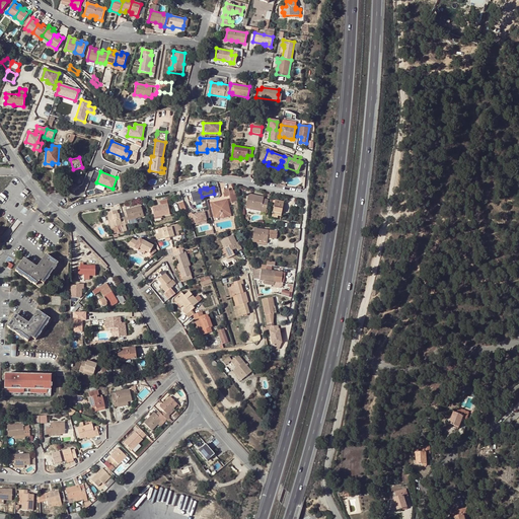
[(224,190),(225,192),(226,196),(229,195),(231,202),(237,201),(235,194),(234,195),(233,190),(229,191),(228,189),(224,190)]
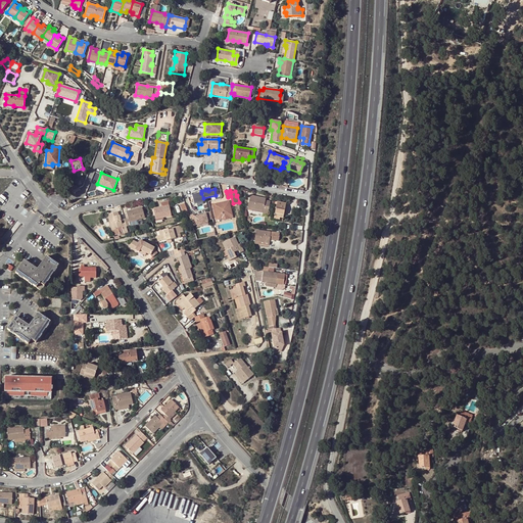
[(201,193),(192,195),(194,203),(204,201),(203,198),(201,193)]
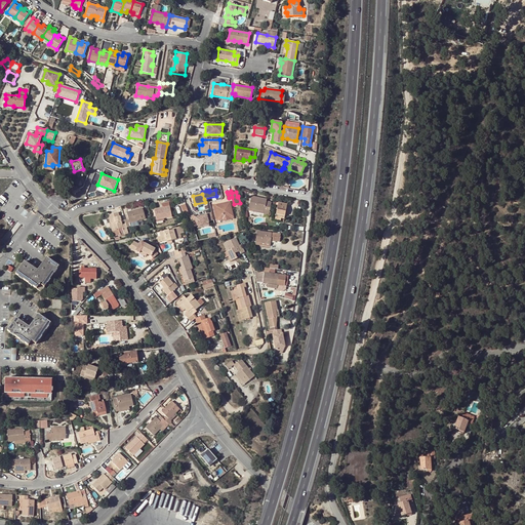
[(248,209),(252,210),(253,209),(264,211),(264,213),(264,214),(269,215),(271,203),(266,202),(267,199),(251,197),(248,209)]
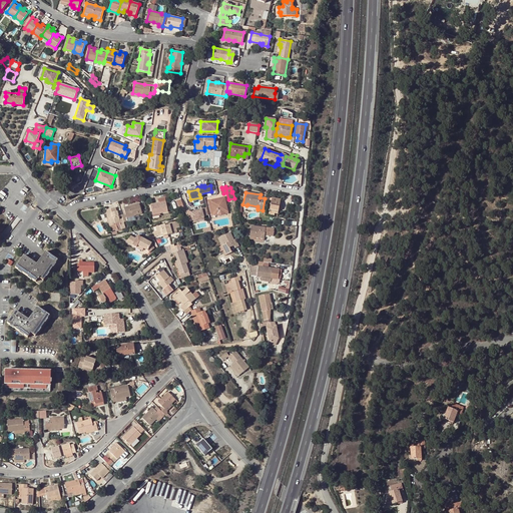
[(152,214),(159,213),(167,211),(164,197),(158,198),(159,202),(150,204),(152,214)]
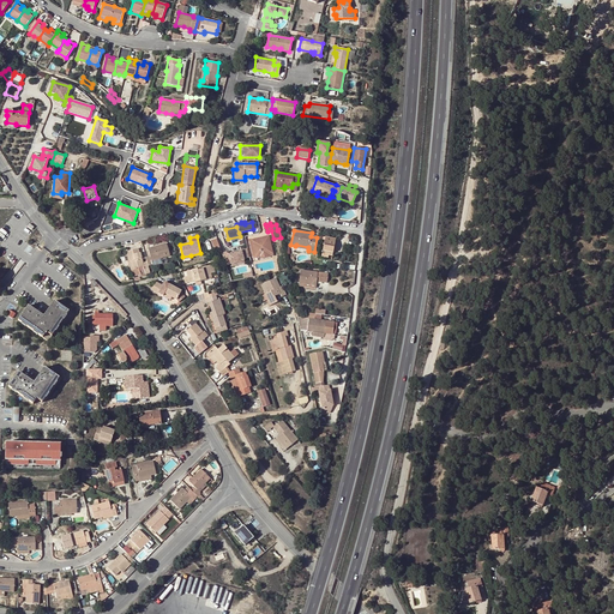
[(252,240),(253,246),(254,246),(256,248),(254,250),(256,257),(262,256),(260,253),(265,252),(266,254),(272,253),(268,236),(252,240)]
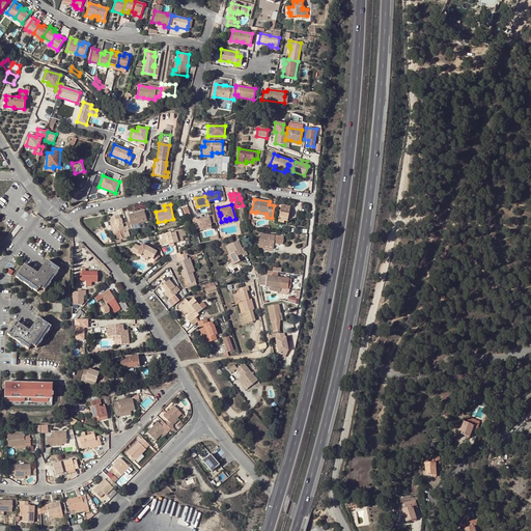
[(279,218),(288,220),(290,207),(282,205),(281,207),(279,218)]
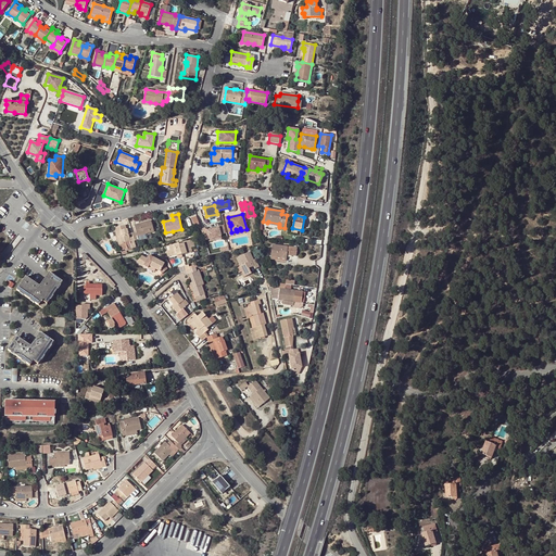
[(200,228),(196,217),(191,219),(194,229),(200,228)]
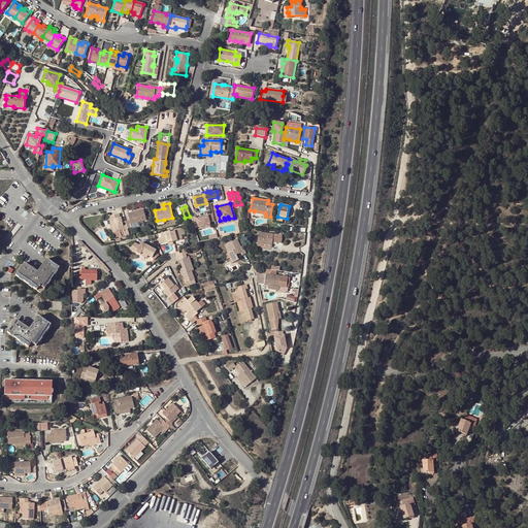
[(129,220),(125,221),(126,225),(127,229),(131,228),(130,225),(134,224),(146,220),(143,209),(127,213),(129,220)]
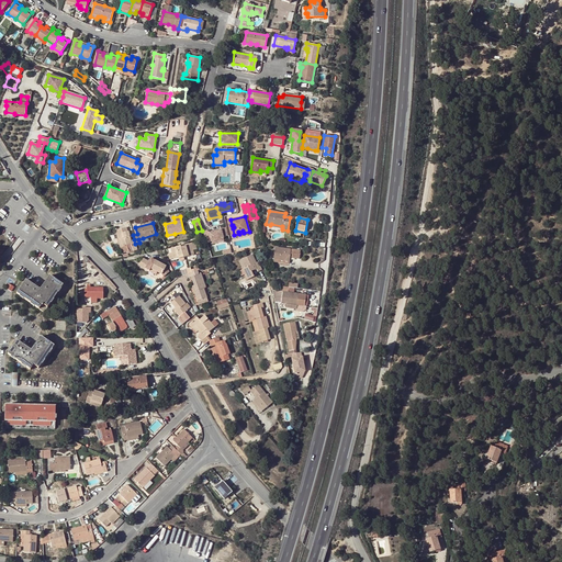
[(135,244),(134,239),(131,240),(127,232),(125,227),(115,231),(119,239),(120,238),(122,247),(121,247),(123,254),(130,251),(128,250),(127,246),(132,245),(133,249),(134,250),(137,249),(135,244)]
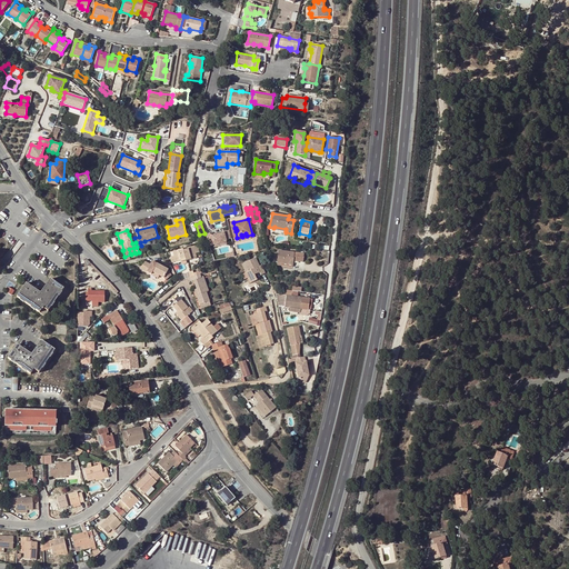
[(209,247),(213,245),(226,242),(226,240),(231,239),(229,230),(223,232),(223,233),(216,236),(211,236),(211,235),(210,236),(209,233),(206,236),(209,247)]
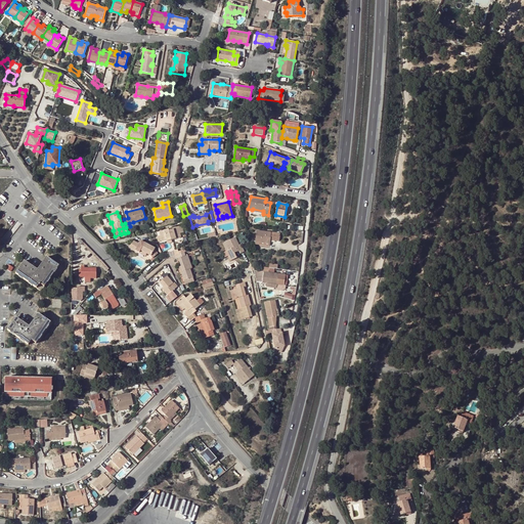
[(179,233),(177,226),(172,228),(172,229),(168,230),(168,229),(159,232),(160,236),(162,242),(166,239),(170,238),(171,241),(180,237),(179,233)]
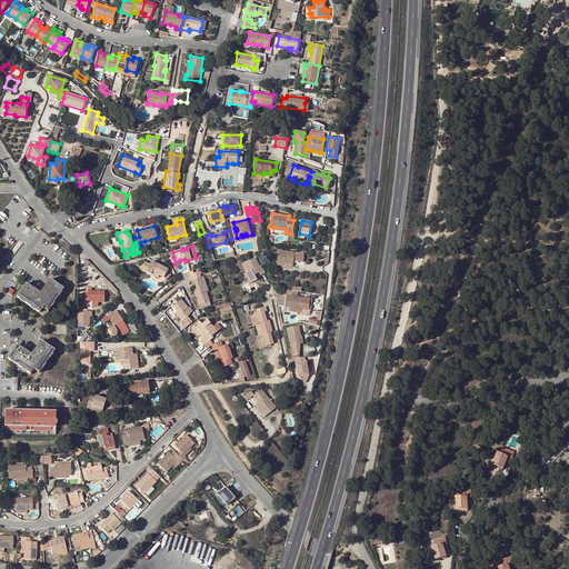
[(292,267),(293,261),(293,259),(298,259),(298,261),(302,262),(303,262),(305,253),(278,250),(277,265),(292,267)]
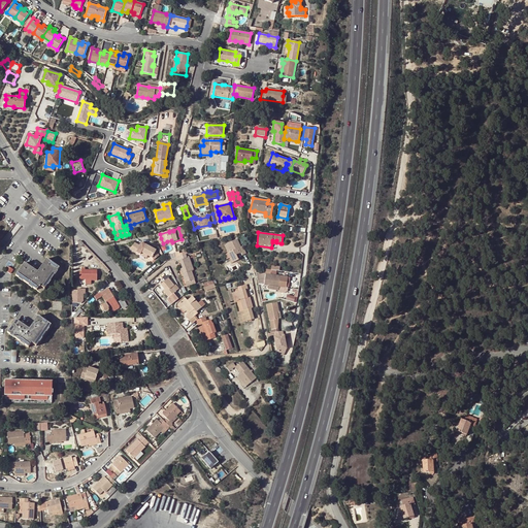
[(227,253),(229,258),(230,258),(233,262),(238,260),(236,255),(240,253),(241,255),(246,253),(242,245),(240,246),(237,239),(226,244),(230,252),(228,253),(227,253)]
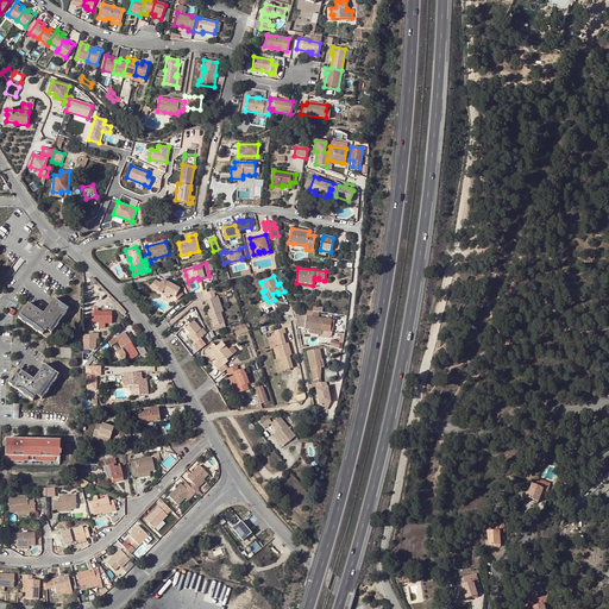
[(183,295),(180,288),(168,282),(165,287),(155,281),(151,288),(162,294),(163,292),(170,295),(175,297),(177,300),(183,295)]
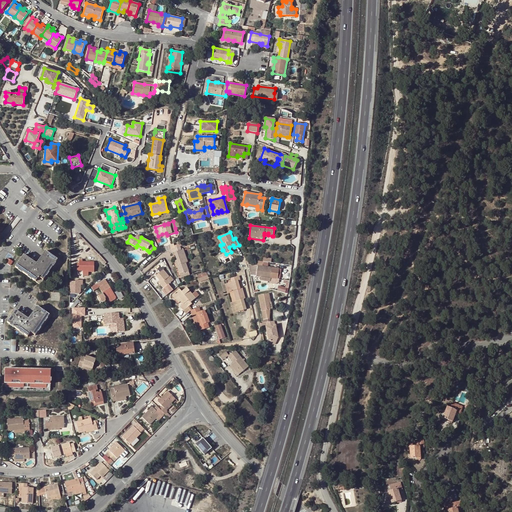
[(181,250),(180,247),(171,250),(172,254),(174,253),(177,260),(178,264),(176,265),(179,274),(188,271),(185,263),(187,262),(183,250),(181,250)]
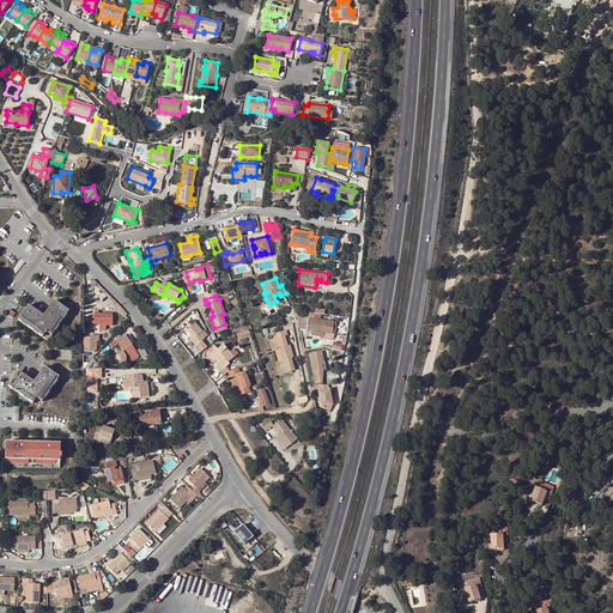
[(54,301),(49,308),(50,309),(44,317),(42,317),(35,313),(36,311),(28,305),(18,320),(22,322),(23,321),(26,325),(26,326),(34,331),(34,329),(38,333),(38,334),(42,337),(46,332),(52,335),(55,331),(54,331),(58,326),(64,319),(62,319),(65,314),(66,315),(68,311),(54,301)]
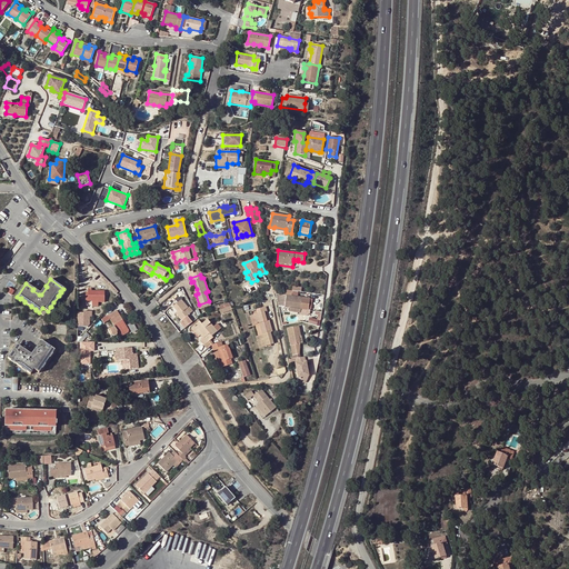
[(276,295),(278,307),(289,308),(289,310),(291,310),(290,311),(300,312),(300,309),(308,310),(309,299),(291,296),(292,290),(283,289),(282,295),(276,295)]
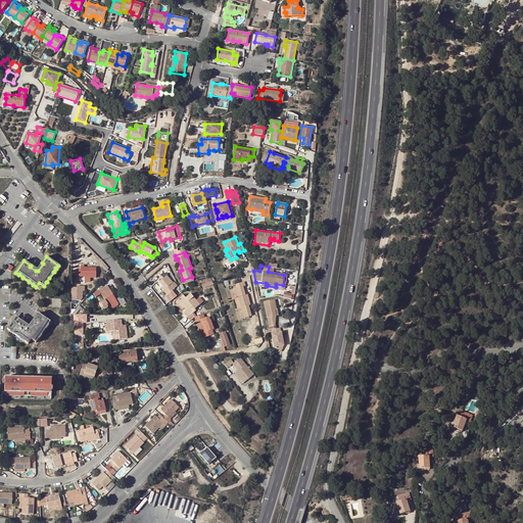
[(81,268),(81,270),(81,274),(81,277),(85,277),(85,281),(90,281),(90,278),(95,278),(96,268),(81,268)]
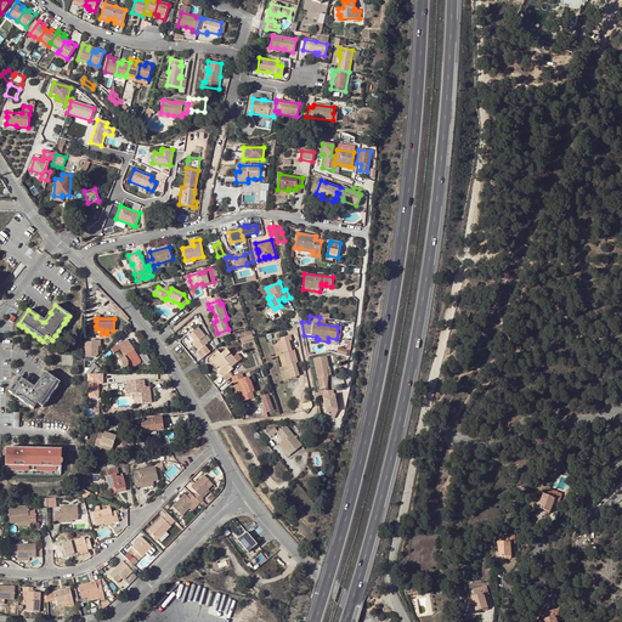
[(196,344),(194,345),(198,350),(207,343),(203,339),(205,337),(193,323),(186,331),(194,341),(196,344)]
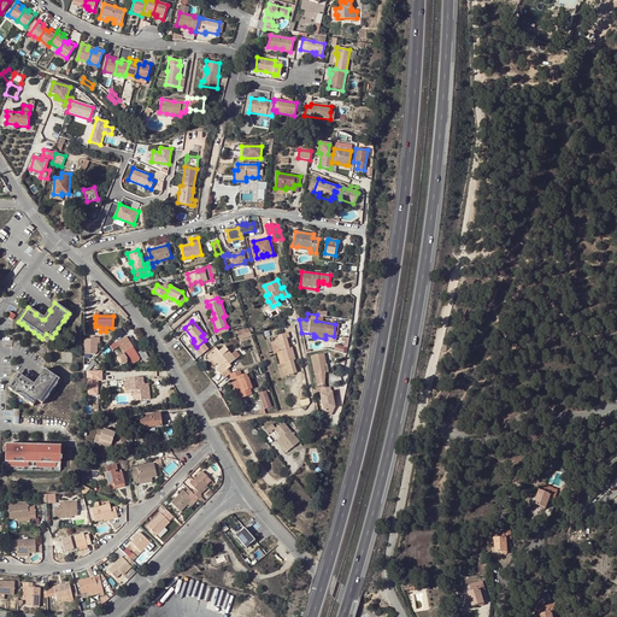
[(283,363),(281,363),(285,376),(297,371),(293,360),(295,359),(292,347),(289,348),(287,338),(289,338),(288,333),(278,335),(280,340),(275,341),(277,351),(280,351),(283,363)]
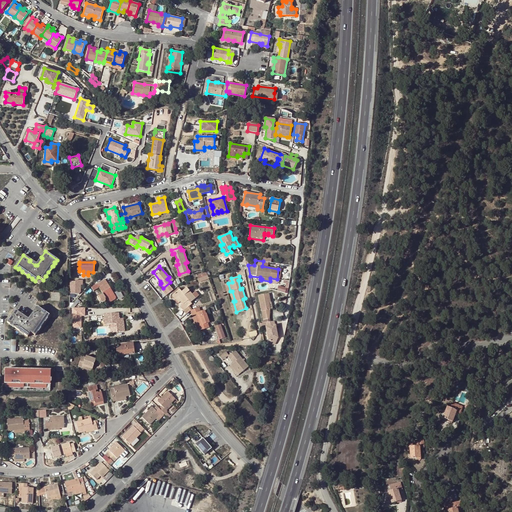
[(103,302),(104,302),(107,304),(115,299),(115,297),(105,279),(91,288),(93,291),(99,288),(102,294),(97,297),(100,302),(100,301),(101,302),(103,302)]
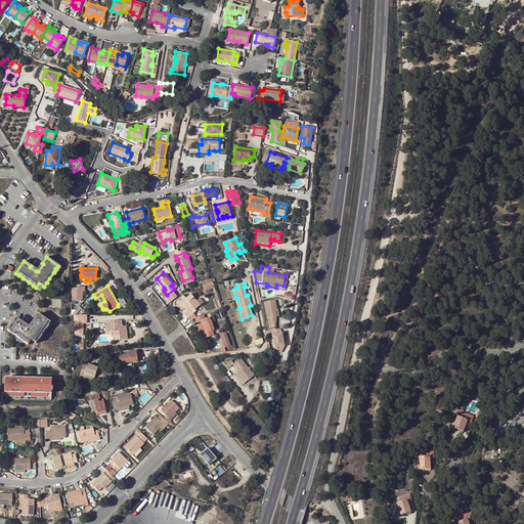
[(285,298),(294,300),(297,289),(294,288),(293,294),(286,292),(285,298)]
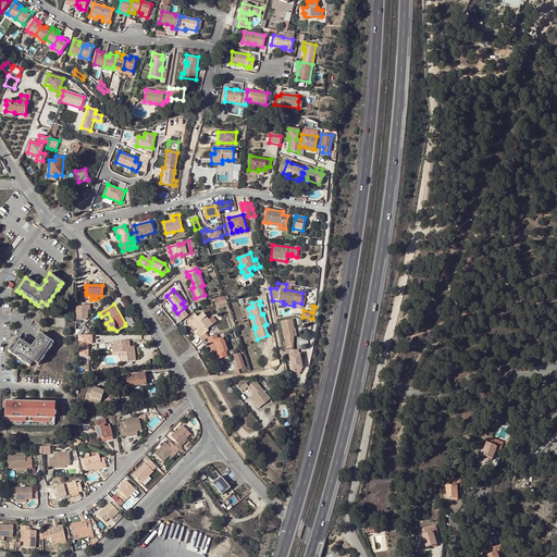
[(76,308),(76,320),(85,320),(87,318),(88,310),(87,309),(83,309),(82,308),(76,308)]
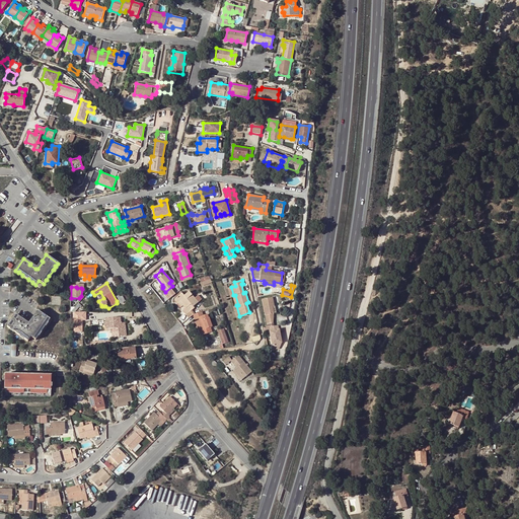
[(194,307),(198,302),(196,299),(189,292),(184,296),(181,293),(179,294),(174,299),(177,303),(178,303),(180,301),(187,307),(184,309),(182,311),(187,315),(195,308),(194,307)]
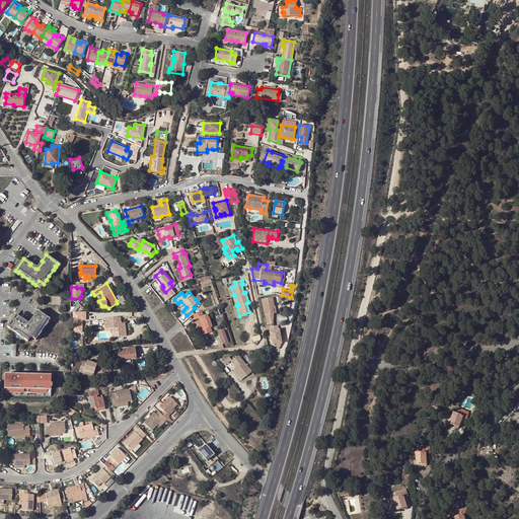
[(273,306),(274,306),(272,297),(262,299),(267,323),(273,322),(274,313),(273,306)]
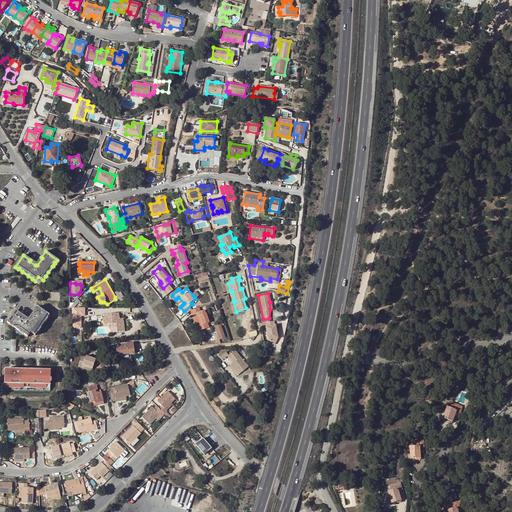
[(37,307),(32,314),(33,314),(29,320),(27,320),(22,316),(22,315),(15,310),(7,322),(10,325),(10,324),(14,326),(14,327),(20,331),(20,330),(24,333),(23,334),(28,336),(31,332),(35,335),(38,332),(37,331),(40,327),(40,328),(44,322),(44,321),(47,318),(49,315),(37,307)]
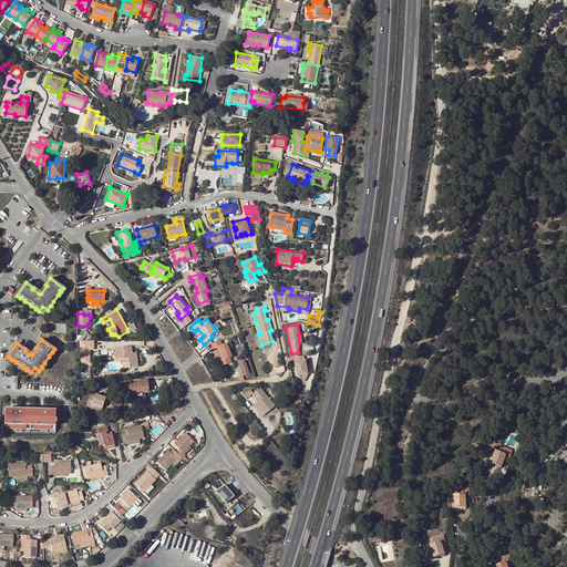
[(81,340),(81,363),(92,363),(92,353),(96,353),(96,340),(81,340)]
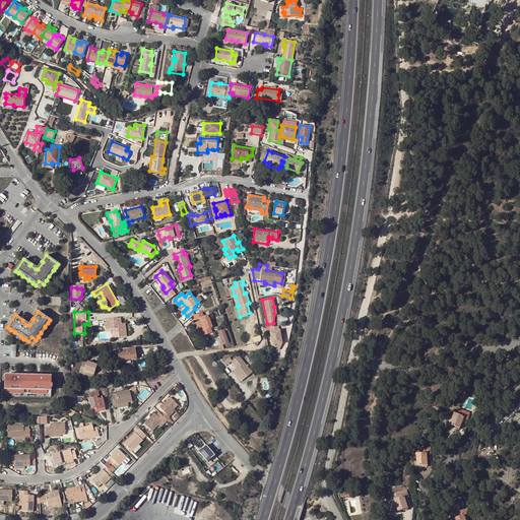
[(202,312),(193,315),(195,319),(196,319),(200,329),(199,329),(202,336),(212,332),(210,328),(212,327),(209,318),(208,318),(207,315),(203,316),(202,312)]
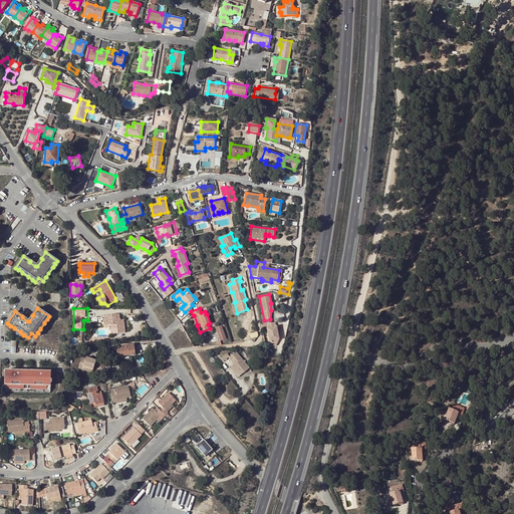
[(105,325),(113,325),(115,324),(116,333),(124,332),(123,319),(119,319),(118,314),(104,315),(105,325)]
